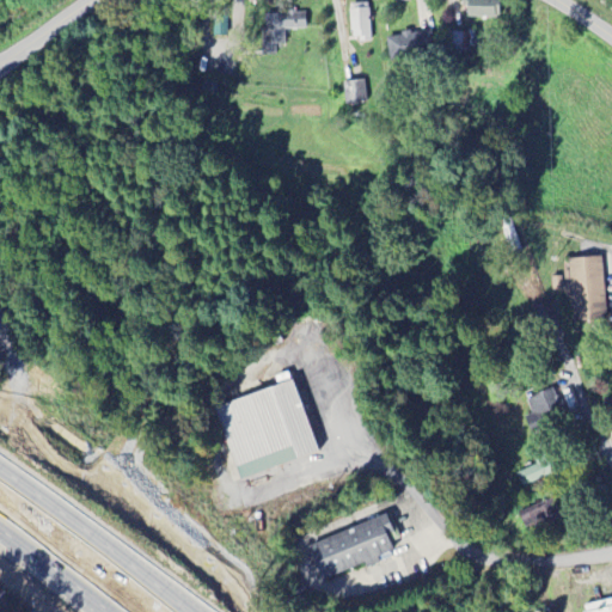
[(467,0),(469,18),(500,19),(499,0),(467,0)]
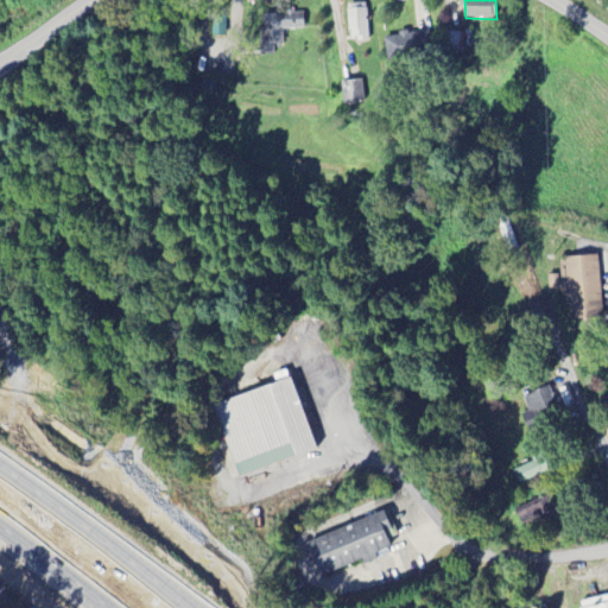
[(367,42),(367,11),(348,11),(348,43),(367,42)]
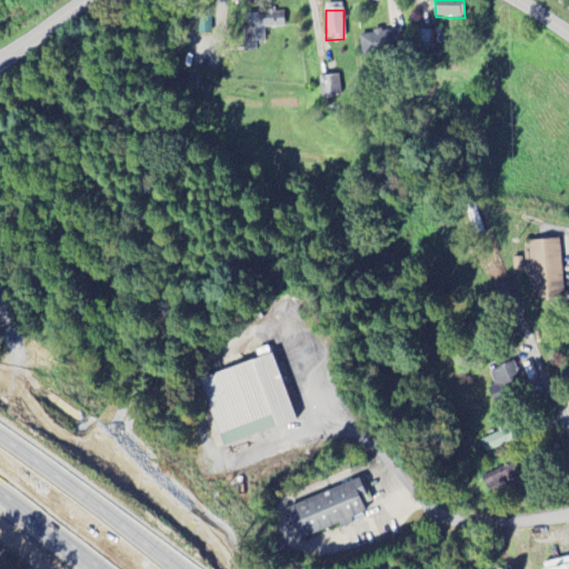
[(243,15),(245,53),(256,52),(256,43),(263,43),(263,29),(285,28),(285,13),(243,15)]
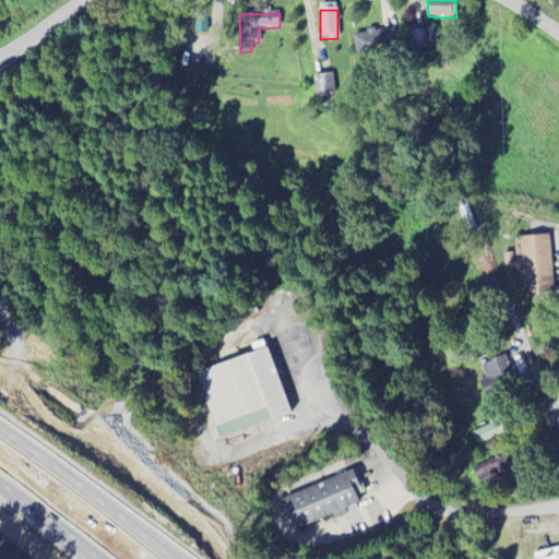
[(354,33),(355,55),(393,52),(392,31),(354,33)]
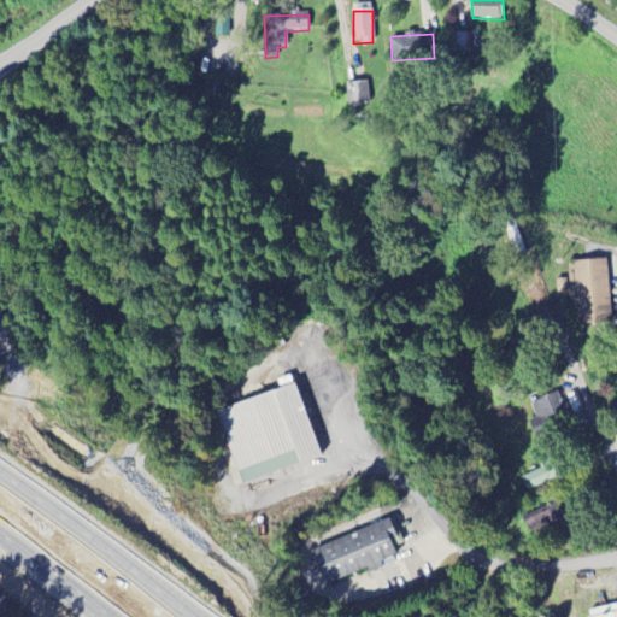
[(346,83),(347,106),(369,105),(368,82),(346,83)]
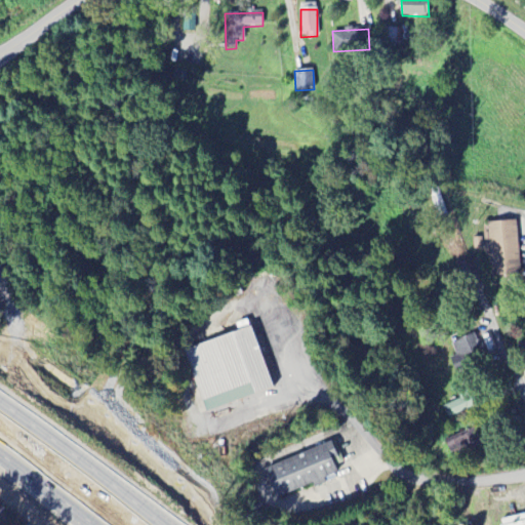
[(489,277),(519,276),(517,221),(487,223),(488,237),(473,237),(474,249),(488,249),(489,277)]
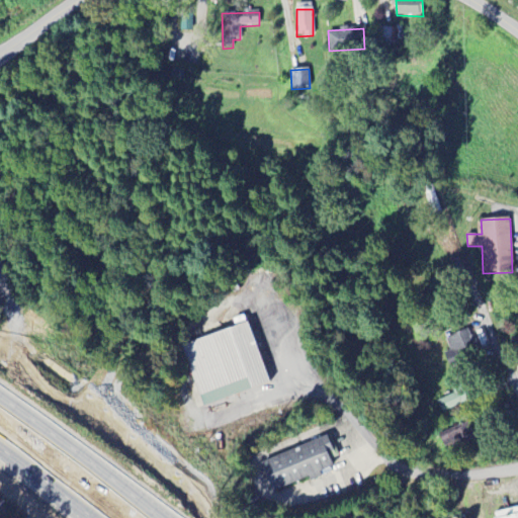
[(268,385),(249,324),(182,345),(201,406),(268,385)]
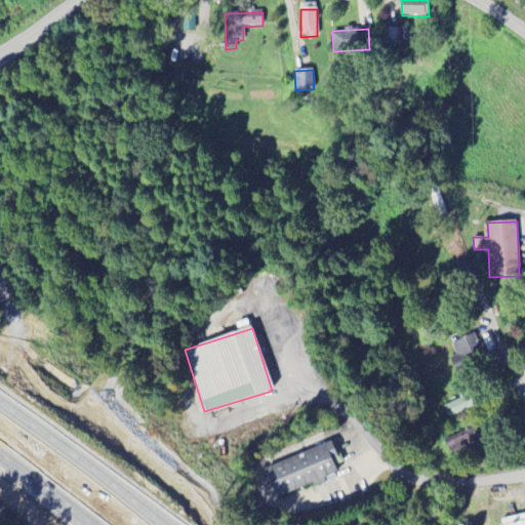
[(450,345),(459,363),(481,354),(472,334),(450,345)]
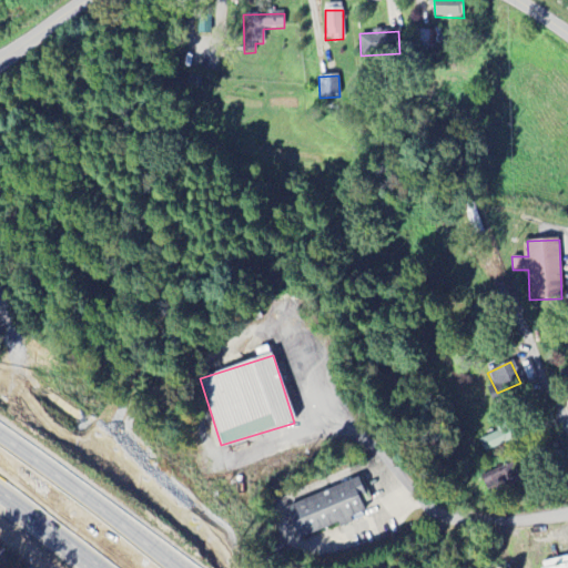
[(479,440),(485,453),(511,440),(506,428),(479,440)]
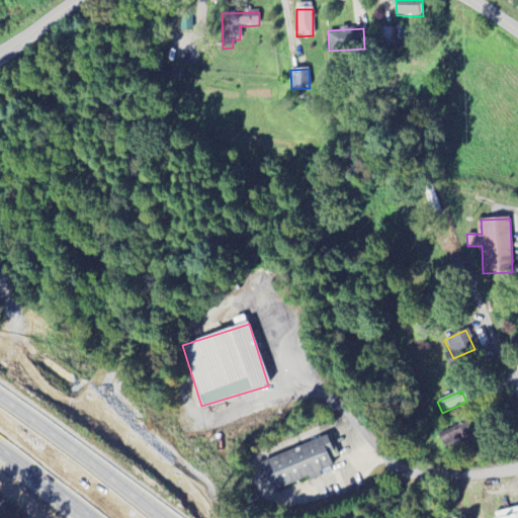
[(261,462),(272,492),(308,479),(310,483),(321,478),(319,472),(333,466),(330,459),(337,456),(330,436),(261,462)]
